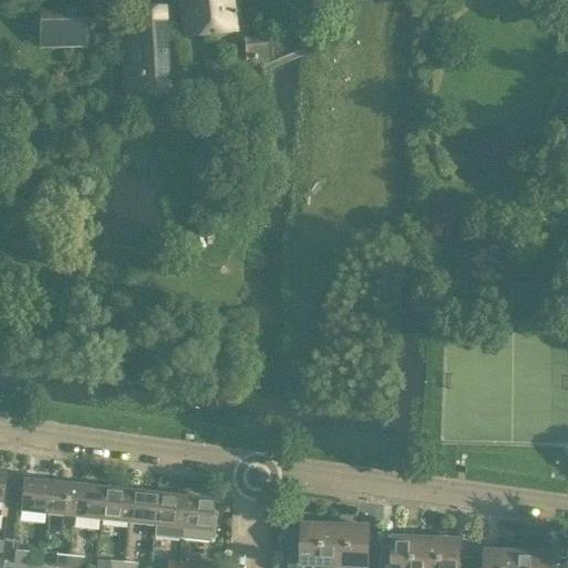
[(180,0),(186,37),(237,31),(235,16),(237,15),(236,8),(234,9),(232,0),(180,0)]
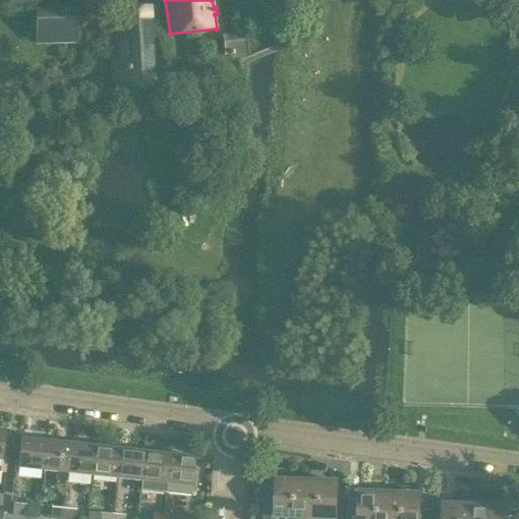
[(152,5),(113,4),(116,84),(155,85),(152,5)]
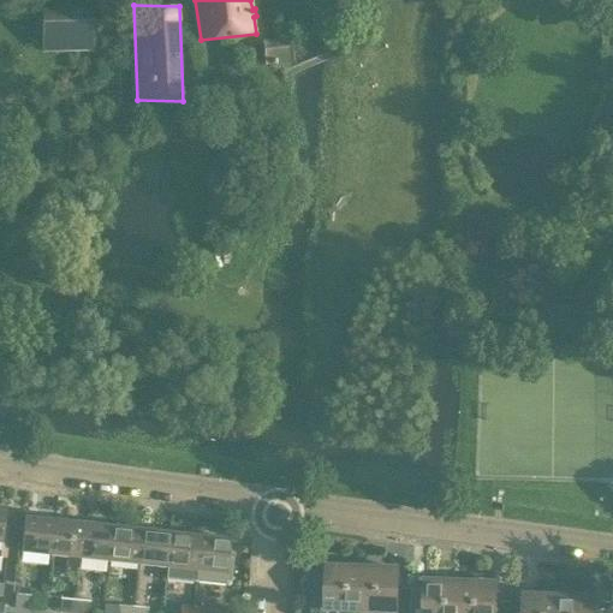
[(95,6),(43,9),(45,49),(96,47),(95,6)]
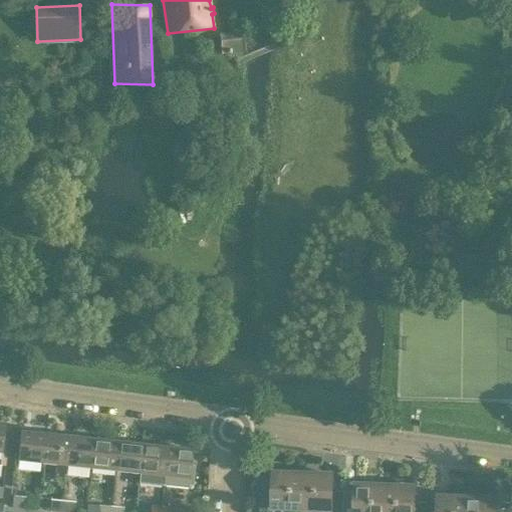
[(224,53),(243,51),(242,36),(241,31),(222,33),(224,53)]
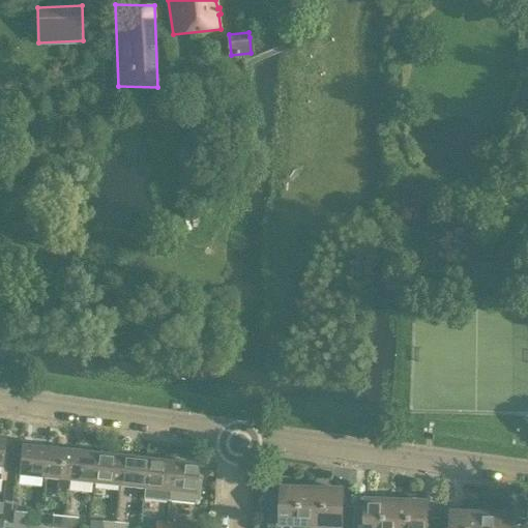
[(0,477),(6,478),(6,475),(8,452),(4,451),(6,436),(0,435),(0,477)]
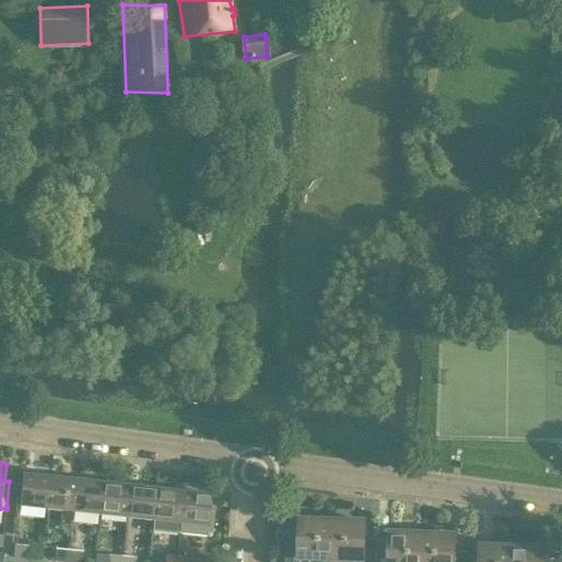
[(23,474),(20,505),(47,508),(51,476),(46,472),(38,471),(32,475),(23,474)]
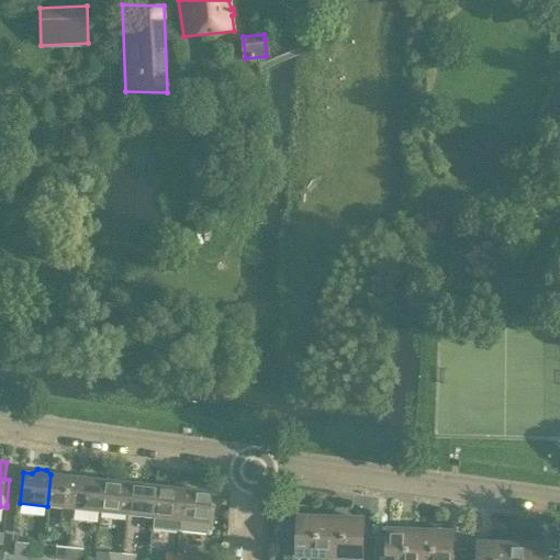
[(51,474),(47,506),(63,507),(62,521),(73,522),(74,510),(77,478),(51,474)]
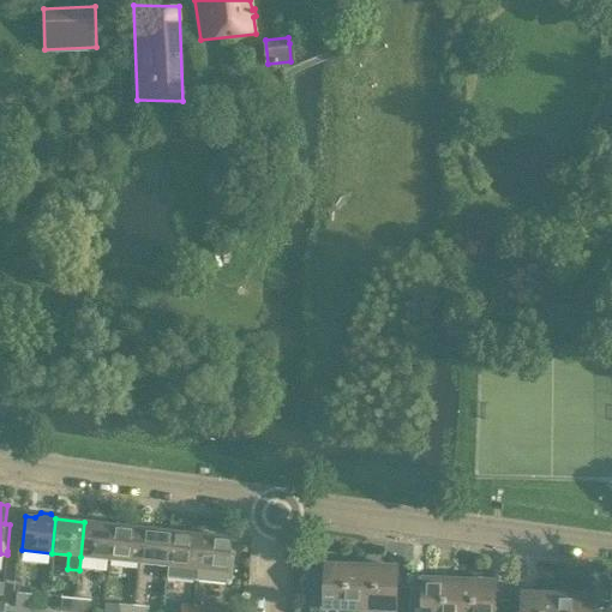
[(84,522),(81,557),(111,559),(114,525),(84,522)]
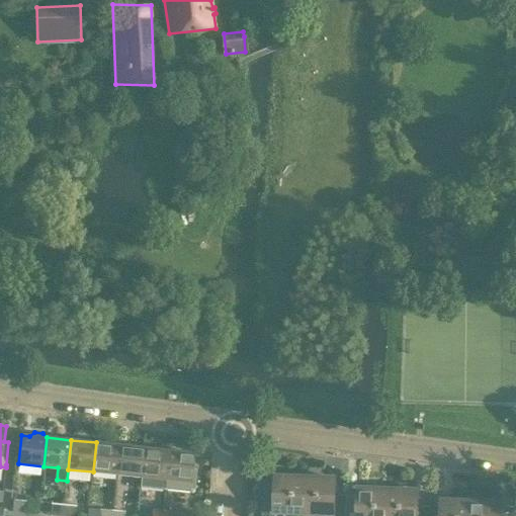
[(96,442),(93,471),(117,475),(120,445),(96,442)]
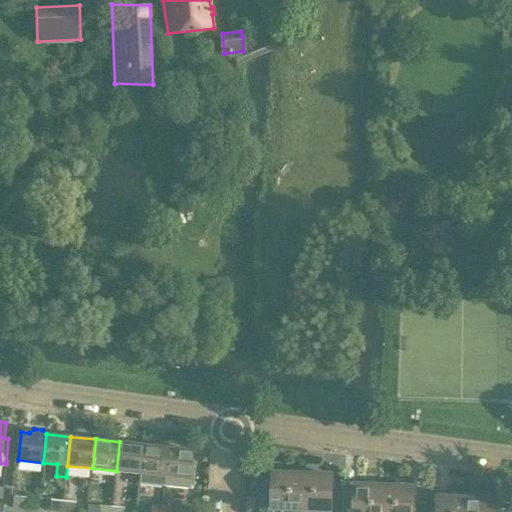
[(119,442),(116,471),(141,473),(144,445),(119,442)]
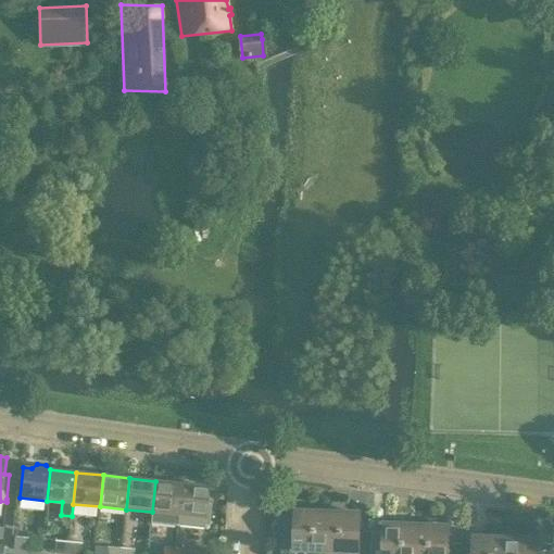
[(155,481),(152,512),(179,515),(183,483),(155,481)]
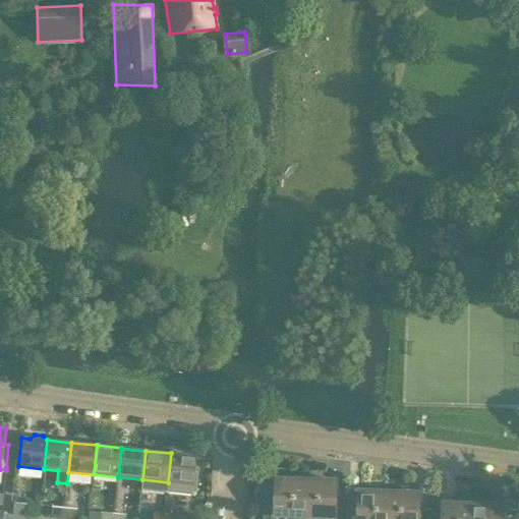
[(168,482),(167,491),(192,494),(192,491),(196,491),(198,471),(195,471),(196,456),(171,453),(168,482)]
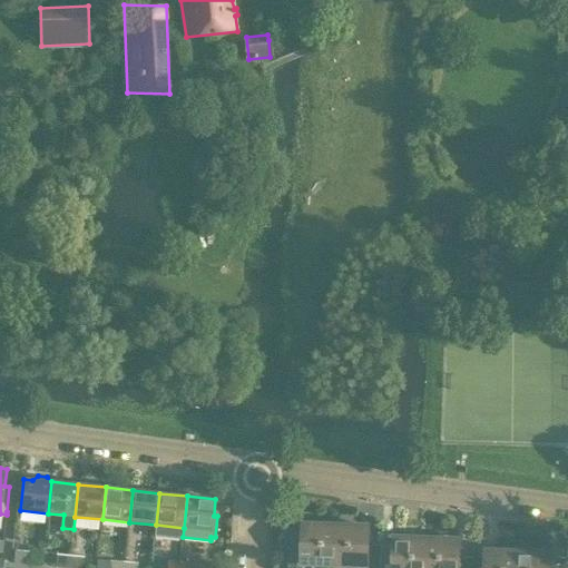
[(305,567),(306,564),(336,565),(339,525),(305,524),(304,531),(292,531),(290,567),(305,567)]
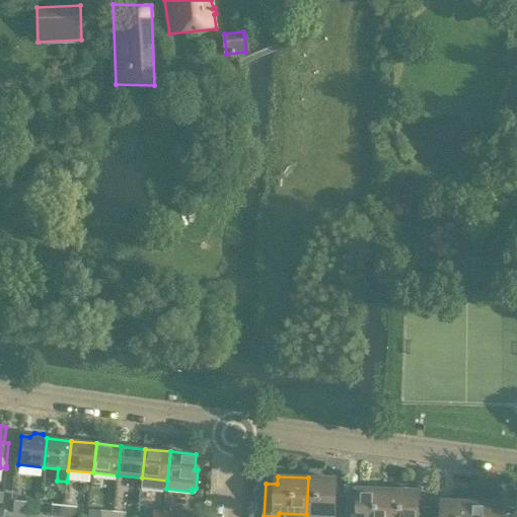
[(308,477),(306,514),(336,515),(336,516),(348,516),(349,496),(339,496),(339,478),(308,477)]
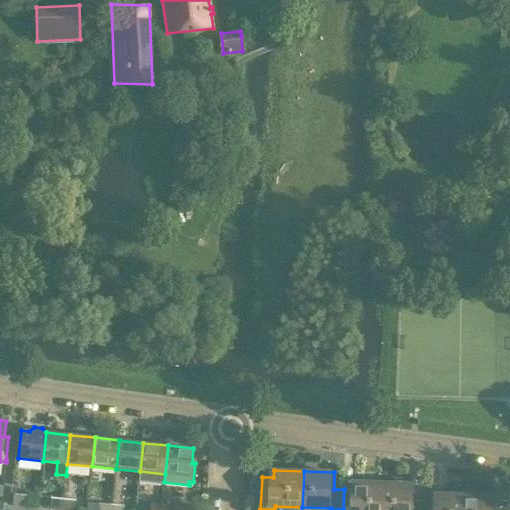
[(344,489),(343,509),(384,509),(386,483),(356,483),(356,490),(344,489)]
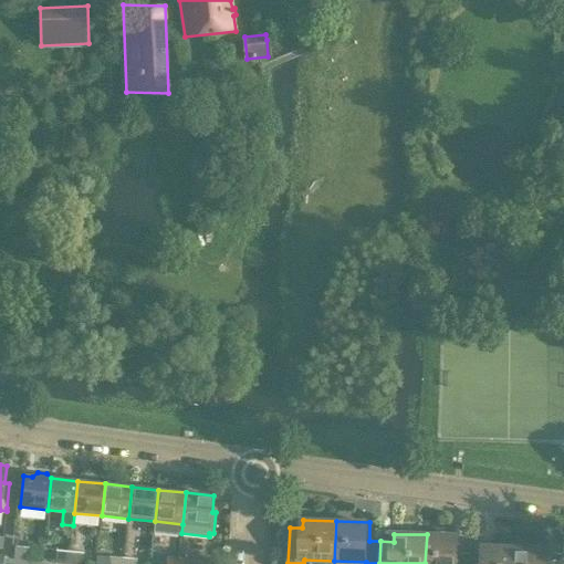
[(427,534),(425,563),(470,563),(471,553),(460,553),(460,535),(427,534)]
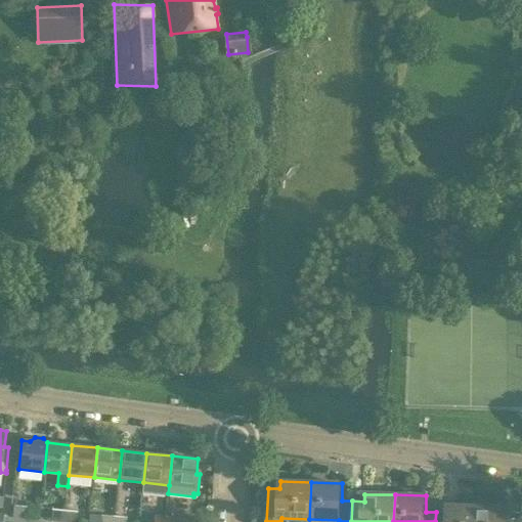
[(13,517),(27,518),(29,506),(14,505),(13,517)]
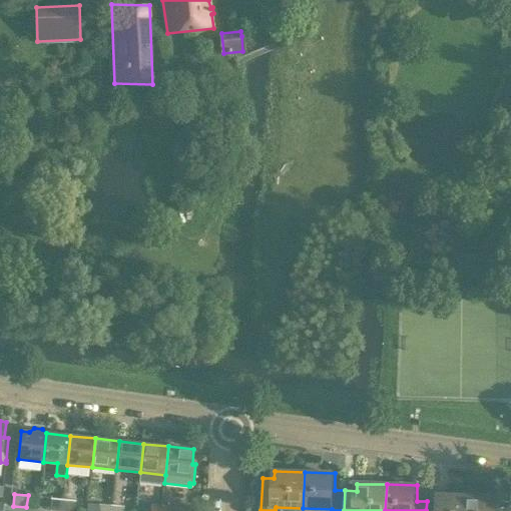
[(427,501),(426,510),(468,510),(469,496),(439,495),(439,502),(427,501)]
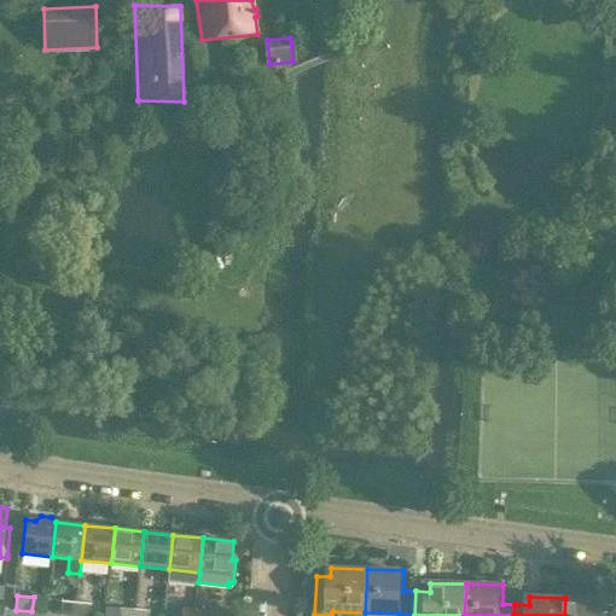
[(600,598),(565,598),(564,615),(615,615),(615,608),(600,608),(600,598)]
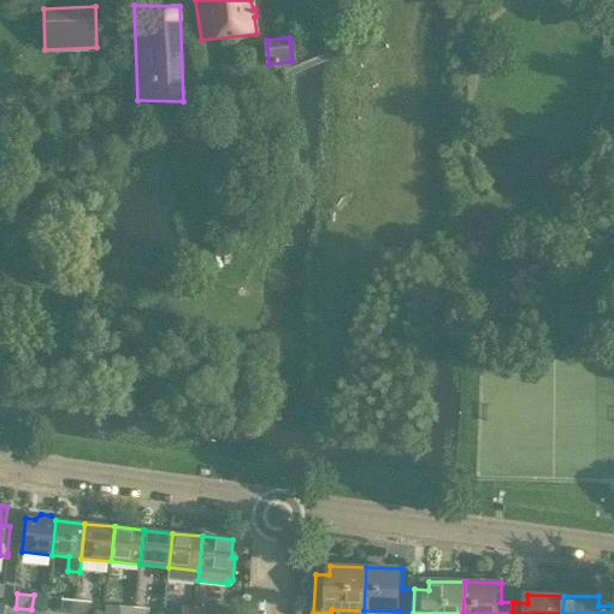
[(69,613),(75,613),(77,600),(63,597),(60,613),(69,613)]
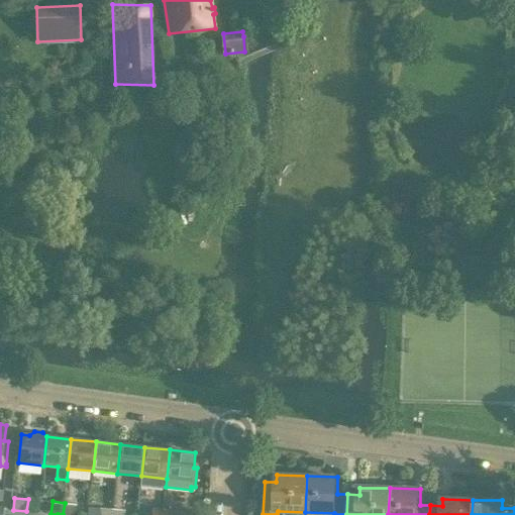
[(65,503),(63,514),(76,514),(77,504),(65,503)]
